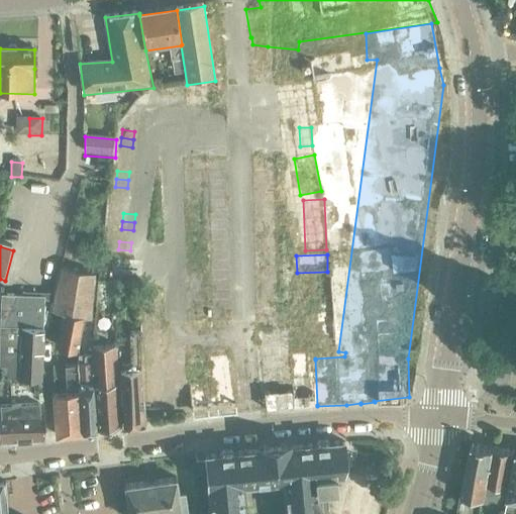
[(91,321),(95,276),(62,269),(52,313),(63,315),(57,348),(78,353),(85,319),(91,321)]
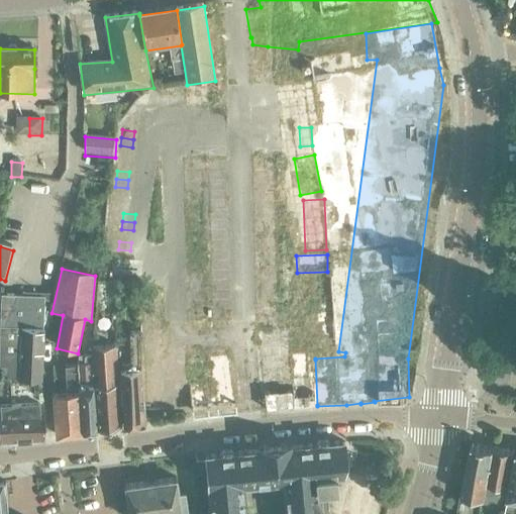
[(141,290),(141,311),(149,312),(151,292),(141,290)]
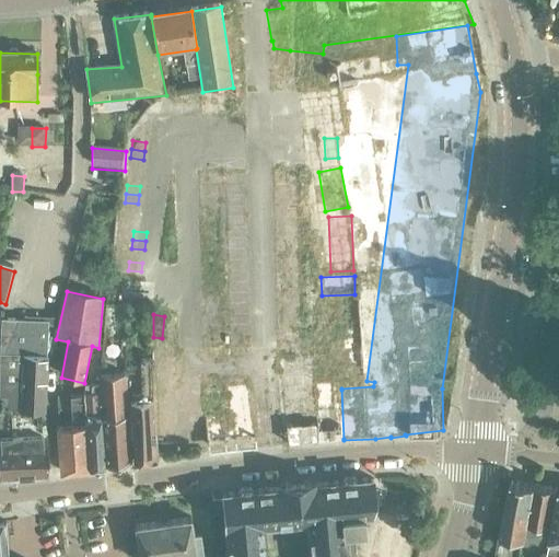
[(0,476),(50,473),(48,437),(46,414),(48,357),(49,322),(1,321),(0,368),(0,476)]
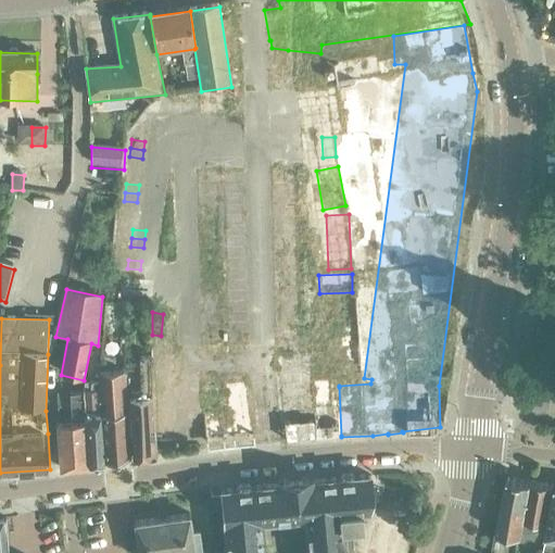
[(177,338),(176,346),(189,348),(190,339),(177,338)]
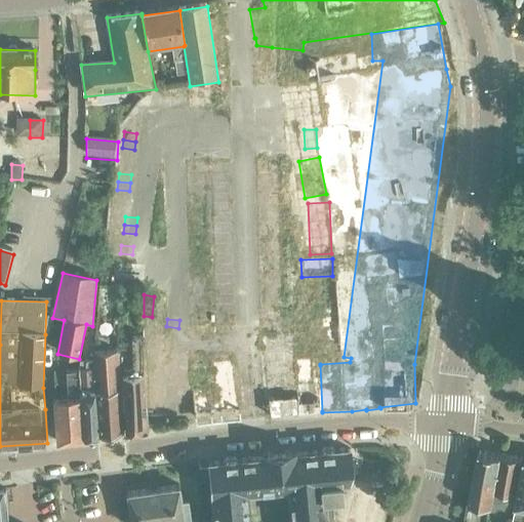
[(94,363),(94,380),(99,380),(101,393),(96,394),(99,439),(123,436),(120,392),(122,392),(119,352),(94,353),(94,363)]
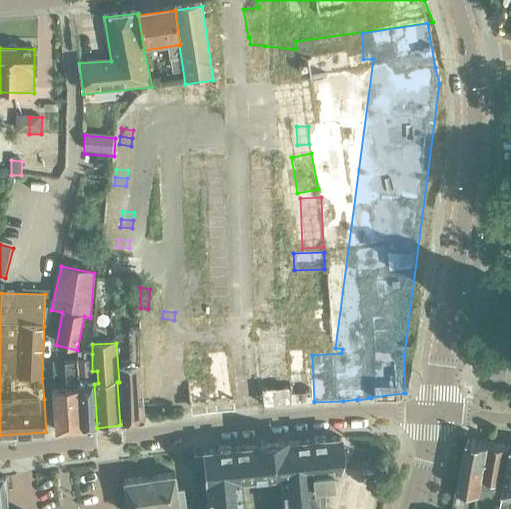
[(301,361),(292,361),(292,363),(293,402),(294,403),(314,402),(314,401),(312,356),(312,355),(311,355),(311,351),(301,351),(301,361)]
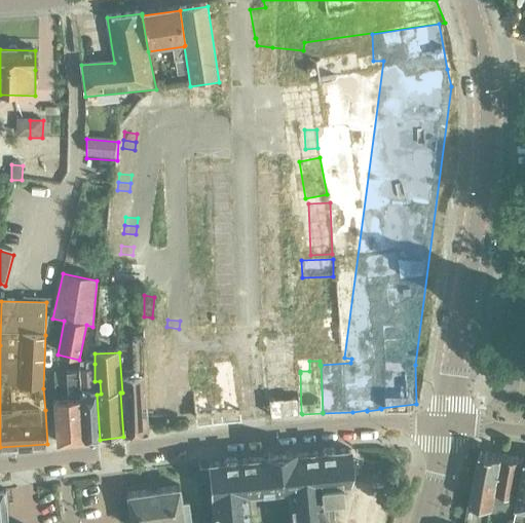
[(288,362),(278,363),(278,372),(278,373),(278,374),(280,414),(280,415),(282,415),(302,414),(301,413),(300,373),(300,371),(289,372),(288,362)]
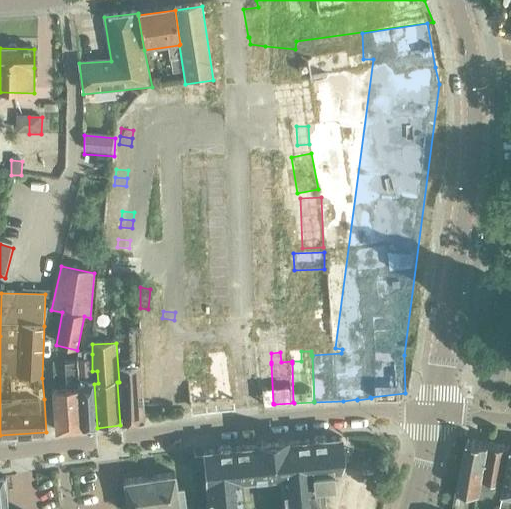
[(260,353),(250,354),(251,364),(251,365),(253,406),(253,407),(272,404),(273,404),(273,403),(271,364),(271,363),(271,362),(260,363),(260,353)]
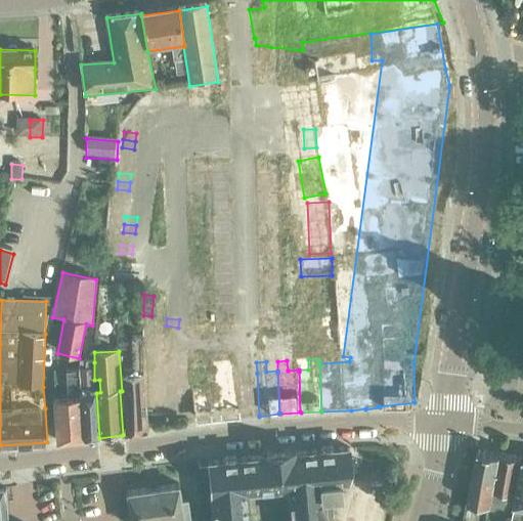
[(95,392),(94,380),(94,362),(79,363),(82,394),(95,392)]
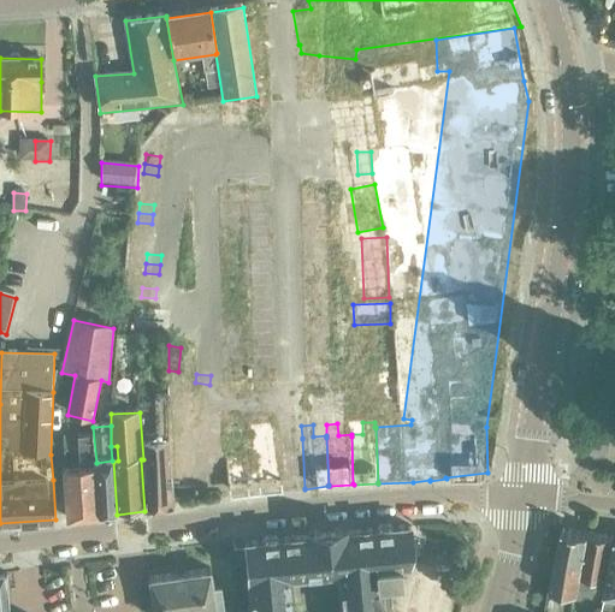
[(278,438),(277,438),(278,439),(281,493),(305,489),(305,488),(302,439),(302,438),(301,426),(290,426),(290,438),(278,438)]
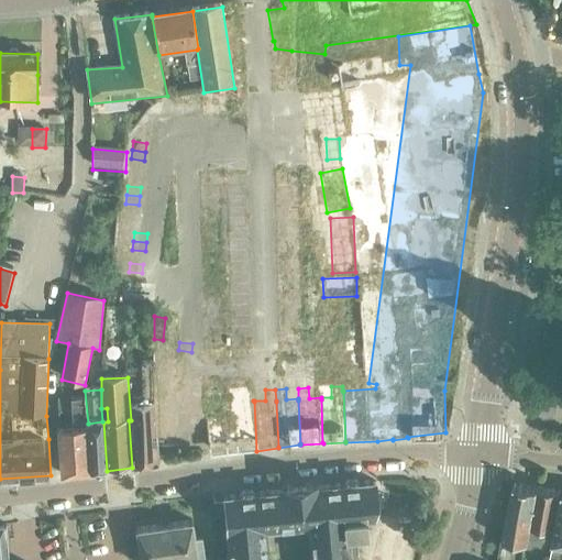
[(243,402),(230,402),(232,454),(256,451),(254,402),(253,401),(254,401),(253,391),(242,391),(243,402)]
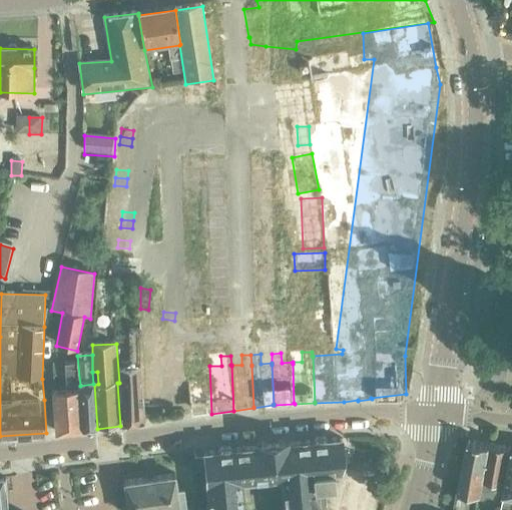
[(187,360),(165,361),(169,415),(190,414),(187,360)]
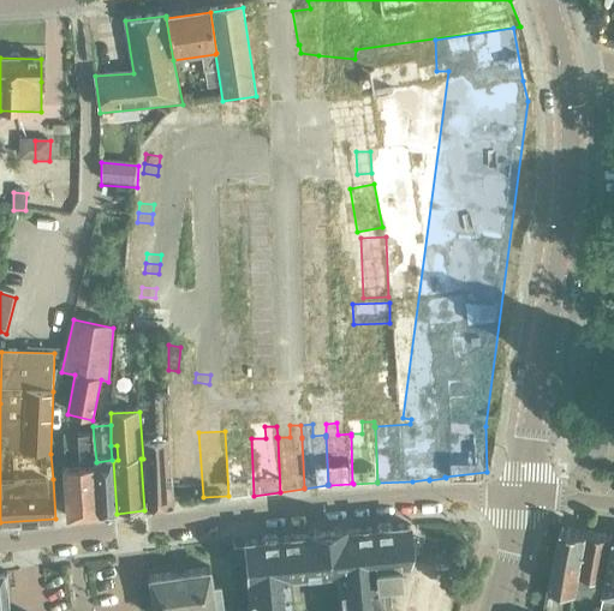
[(67,521),(99,516),(96,467),(96,462),(94,436),(67,438),(69,468),(64,468),(67,521)]
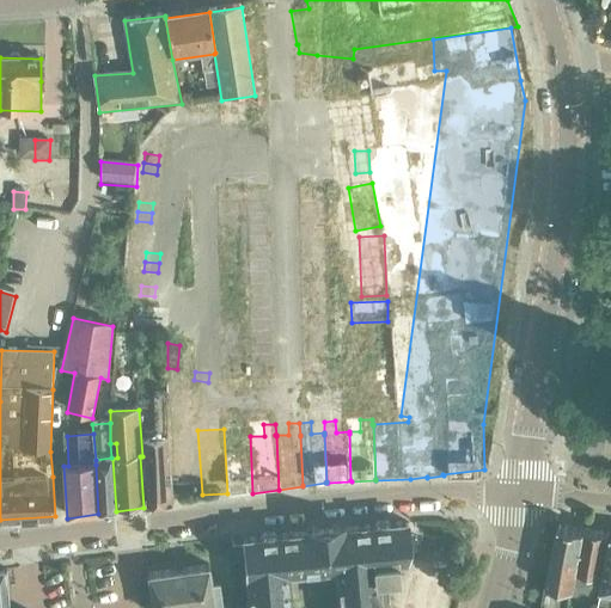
[(147,508),(172,503),(167,436),(145,440),(147,508)]
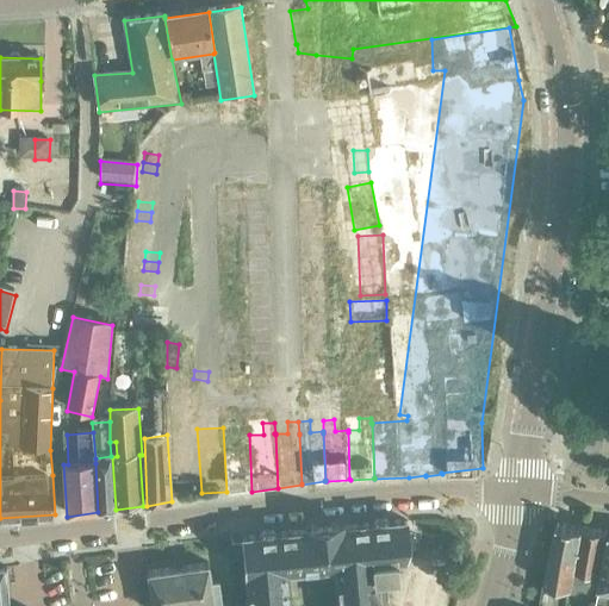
[(583,450),(578,468),(591,472),(596,453),(583,450)]
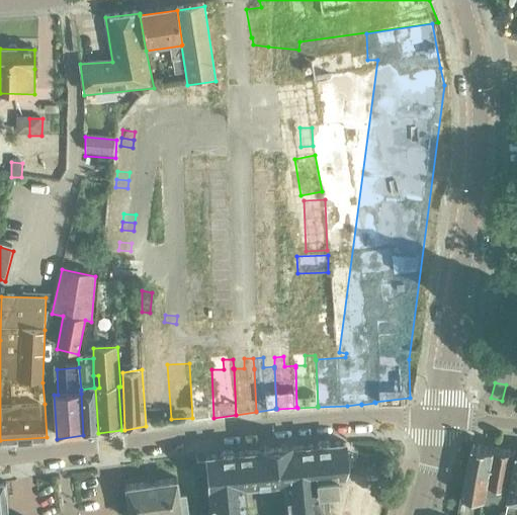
[(97,434),(94,388),(81,390),(81,394),(83,435),(97,434)]
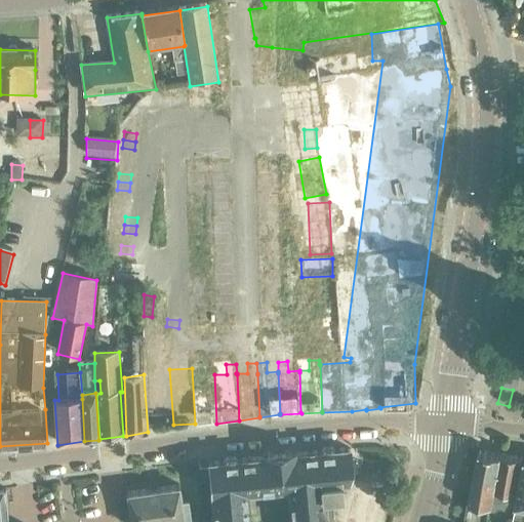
[(249,521),(247,496),(288,492),(291,521),(326,521),(324,496),(343,494),(349,451),(335,452),(333,449),(324,449),(323,453),(295,456),(295,452),(264,455),(265,459),(238,462),(236,458),(227,459),(226,464),(210,465),(215,521),(249,521)]
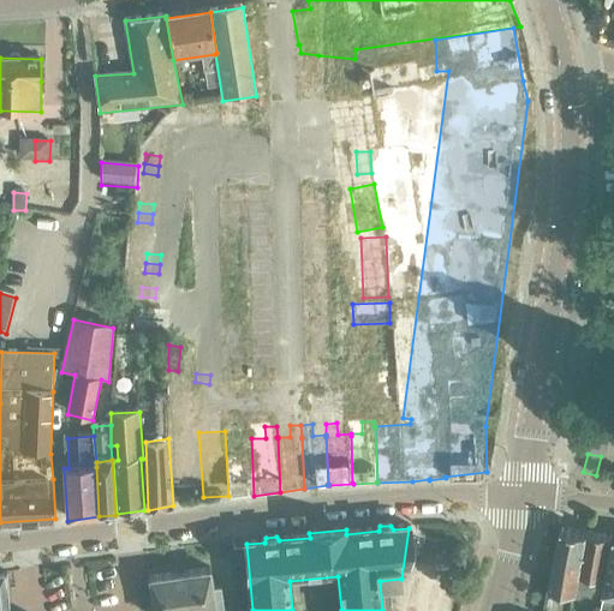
[(559,531),(543,610),(562,610),(566,593),(577,594),(578,588),(579,577),(588,534),(578,533),(559,531)]
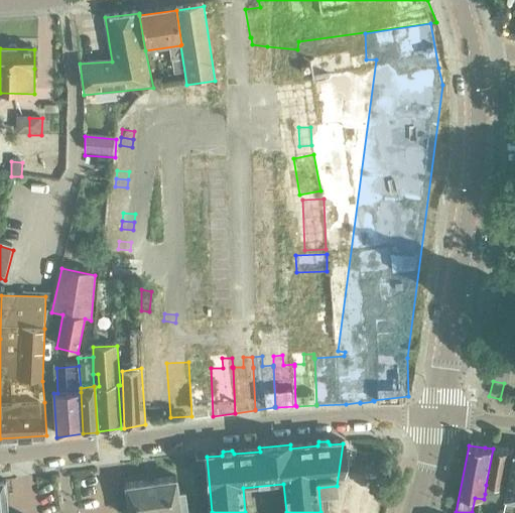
[(493,449),(484,499),(483,506),(504,509),(507,488),(508,489),(514,457),(514,452),(493,449)]
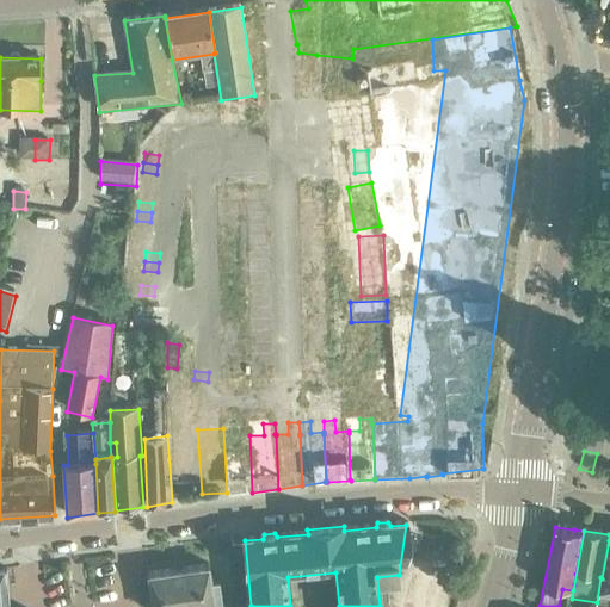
[(609,549),(602,588),(599,605),(604,606),(609,606),(609,549)]
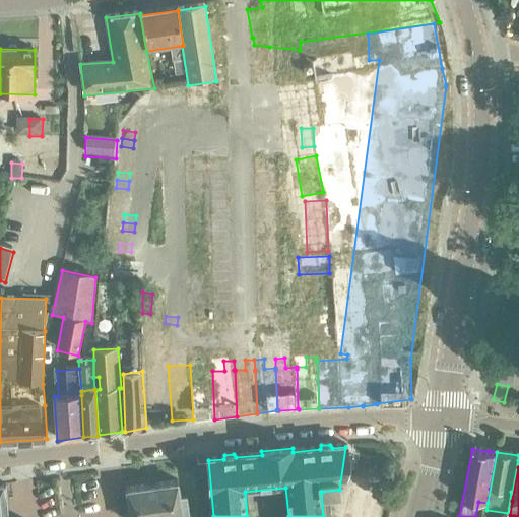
[(180,500),(178,483),(126,491),(130,516),(190,516),(187,499),(180,500)]
